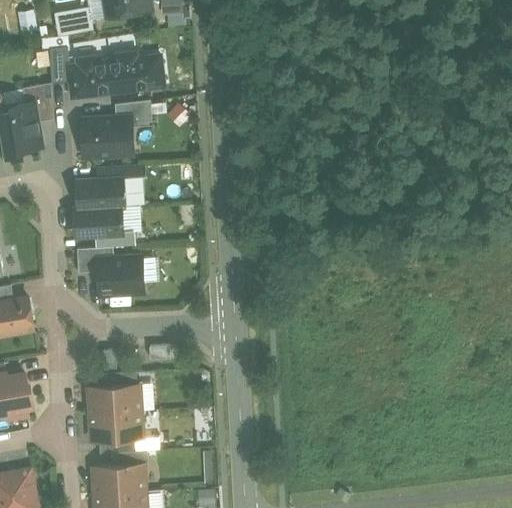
[(106,0),(110,19),(152,11),(149,0),(106,0)]
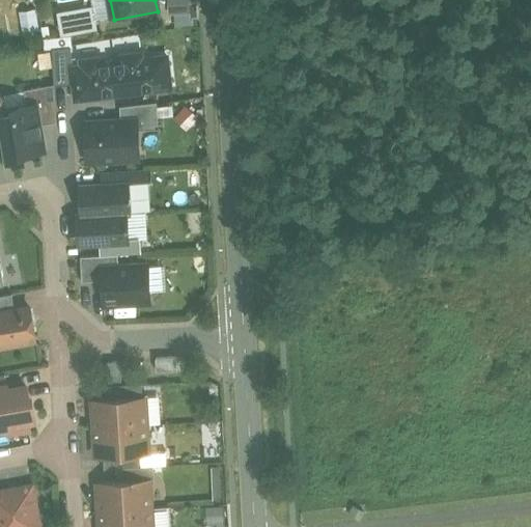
[(89,9),(52,12),(53,37),(90,35),(89,9)]
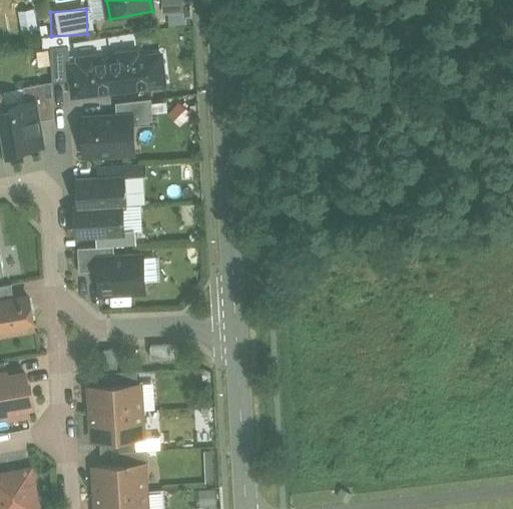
[(69,48),(51,50),(53,84),(53,86),(72,84),(73,83),(71,67),(69,48)]
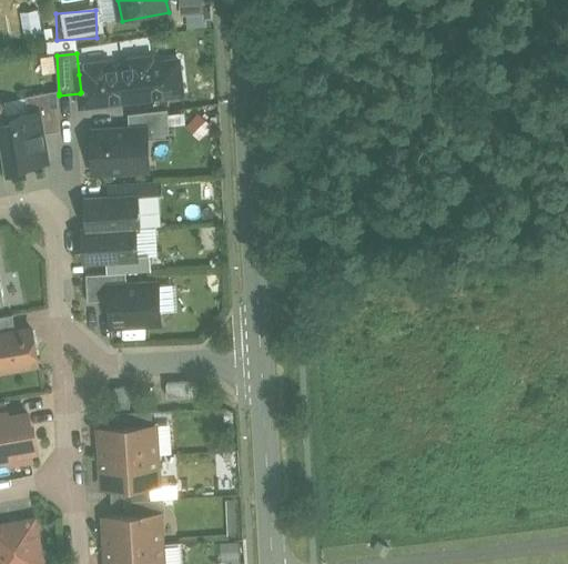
[(132,62),(133,69),(109,71),(108,66),(88,68),(88,73),(79,74),(81,92),(80,93),(82,109),(183,98),(180,63),(153,67),(152,60),(132,62)]
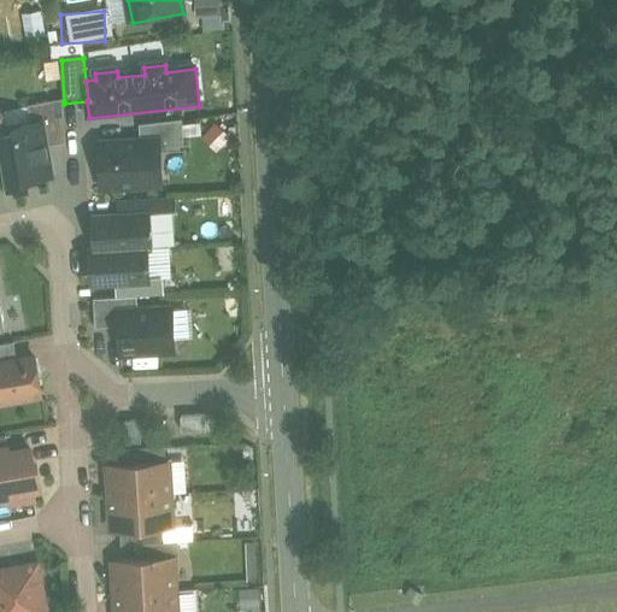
[(64,101),(29,107),(33,125),(42,124),(47,148),(66,145),(64,104),(64,101)]
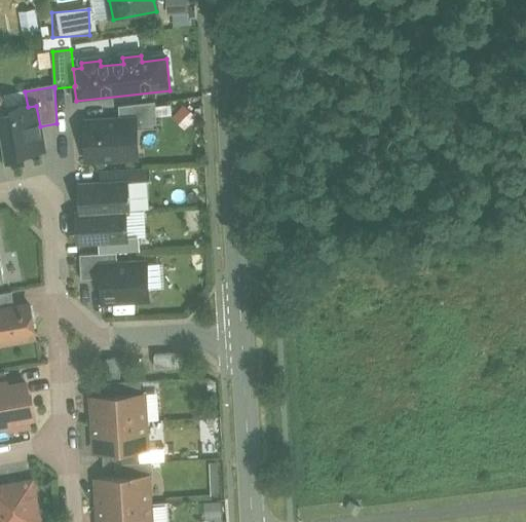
[(156,104),(119,109),(120,123),(137,122),(137,132),(158,131),(156,104)]
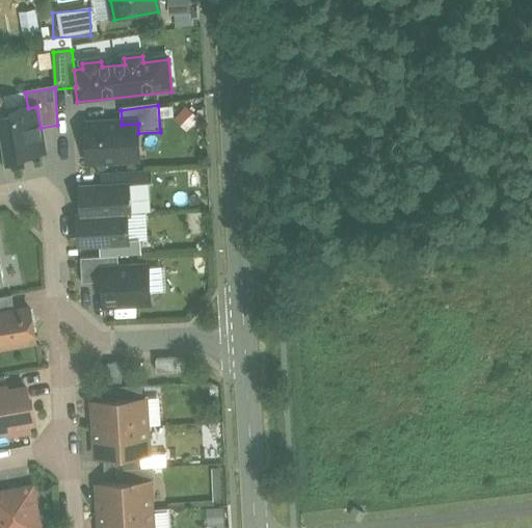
[(28,108),(15,111),(16,119),(1,121),(9,165),(25,162),(24,157),(45,153),(41,128),(36,107),(28,108)]
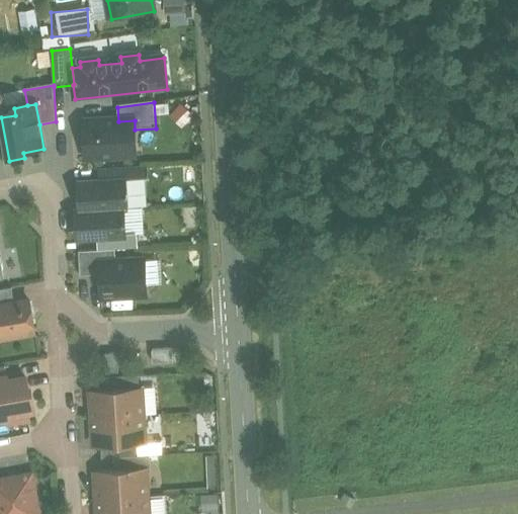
[(118,121),(84,123),(86,159),(137,157),(135,130),(135,120),(118,121)]
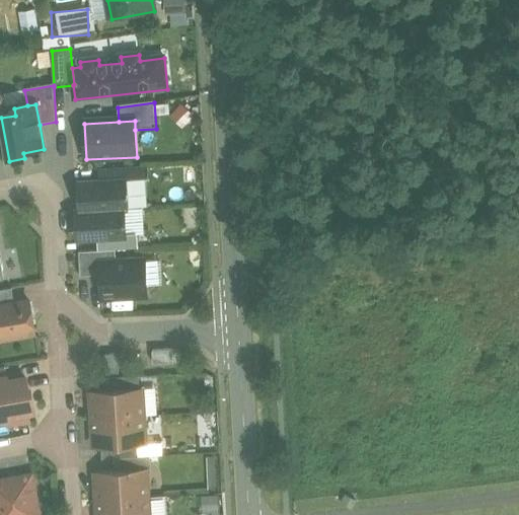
[(127,181),(79,185),(81,212),(81,213),(124,211),(128,211),(127,197),(129,197),(129,196),(127,196),(127,181)]
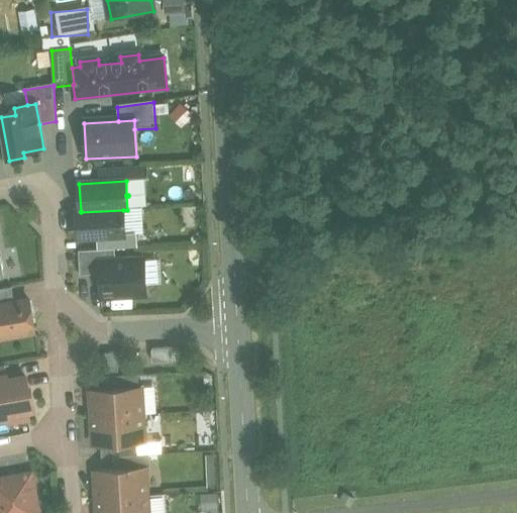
[(123,210),(81,212),(81,211),(77,211),(79,240),(99,239),(125,238),(125,237),(124,224),(125,224),(125,222),(124,222),(123,210)]
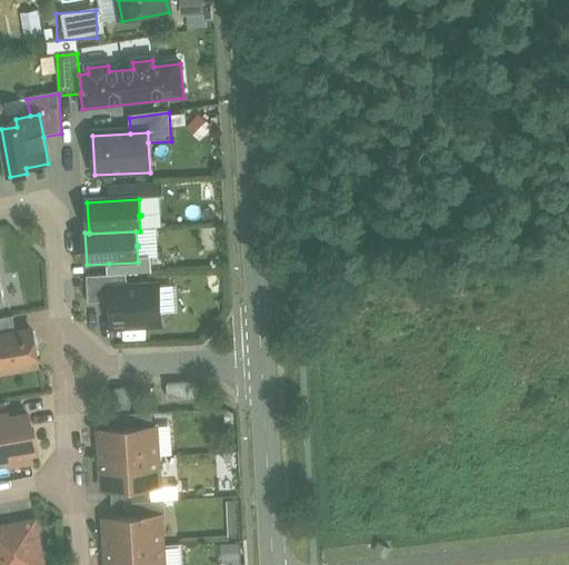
[(138,263),(109,264),(110,277),(127,276),(150,275),(149,260),(138,261),(138,263)]
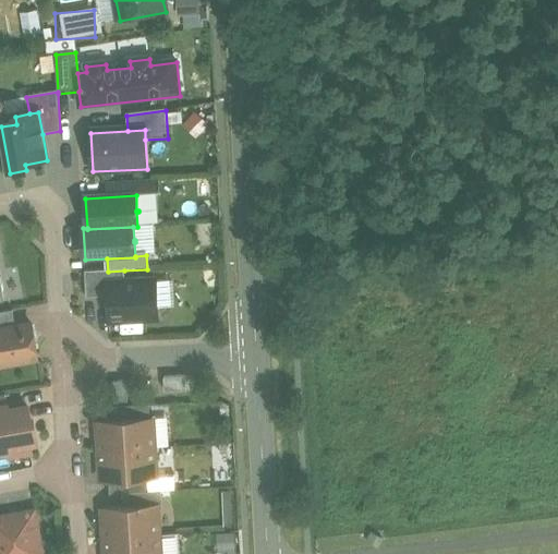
[(108,272),(85,273),(87,299),(109,298),(108,285),(125,284),(124,271),(108,272)]
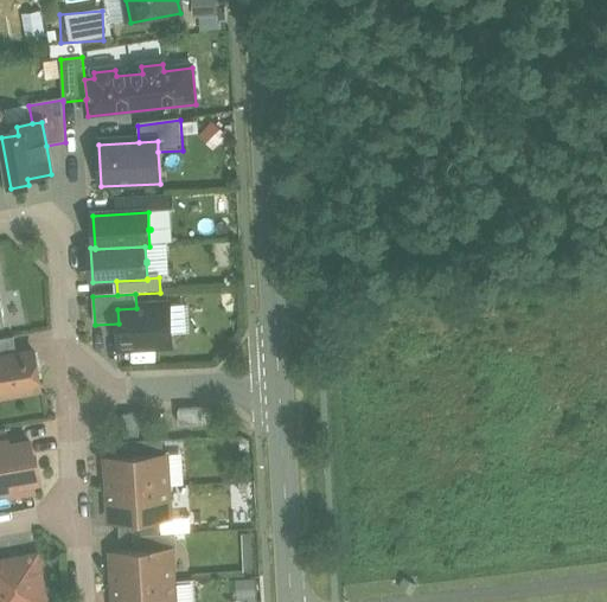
[(136,308),(117,309),(119,324),(120,350),(172,347),(170,307),(136,308)]
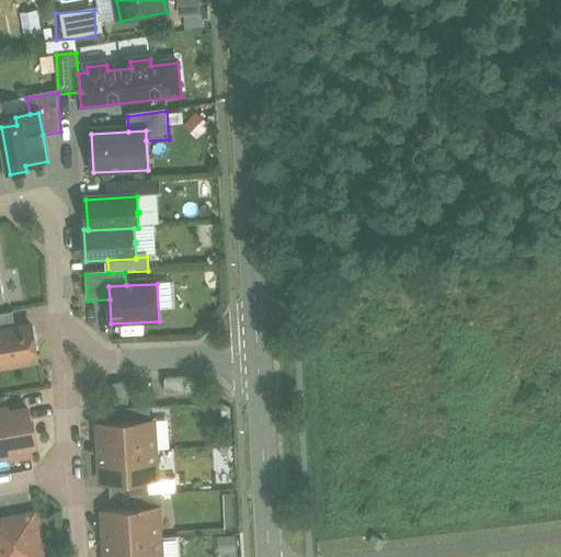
[(0,316),(0,333),(16,331),(13,314),(0,316)]
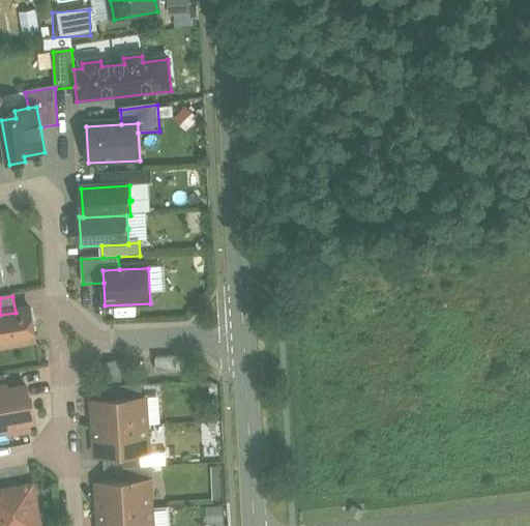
[(16,313),(0,315),(0,347),(36,341),(31,311),(16,313)]
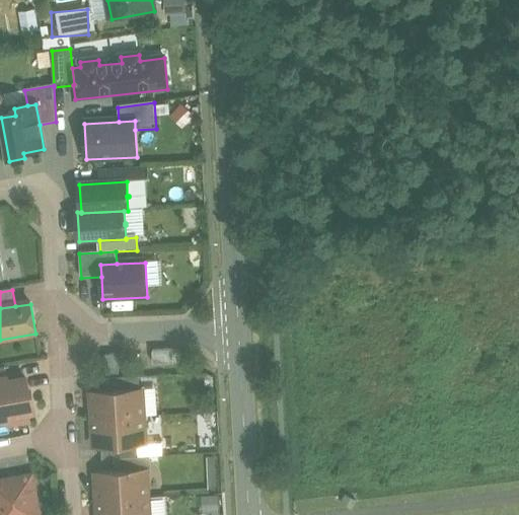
[(172,352),(146,354),(147,366),(173,364),(172,352)]
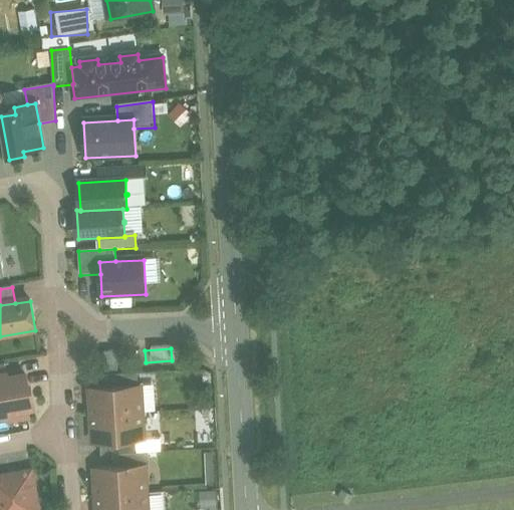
[(118,371),(117,352),(104,352),(106,372),(118,371)]
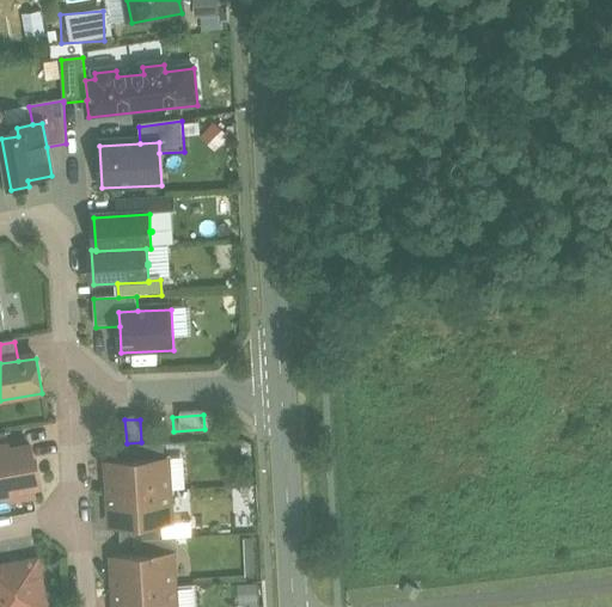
[(165,446),(122,448),(122,464),(165,461),(165,446)]
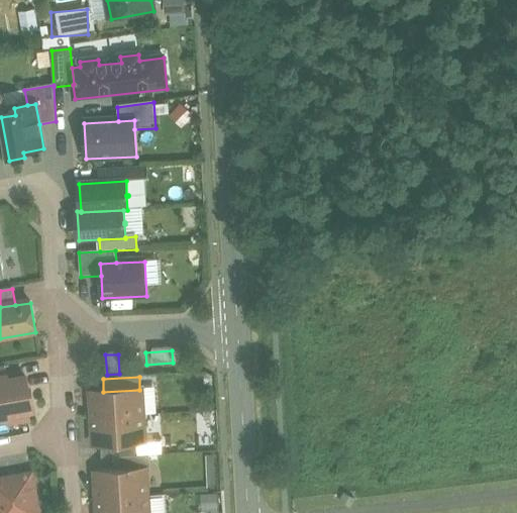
[(27,381),(9,384),(8,379),(0,380),(0,420),(8,419),(9,423),(29,420),(27,411),(32,410),(27,381)]
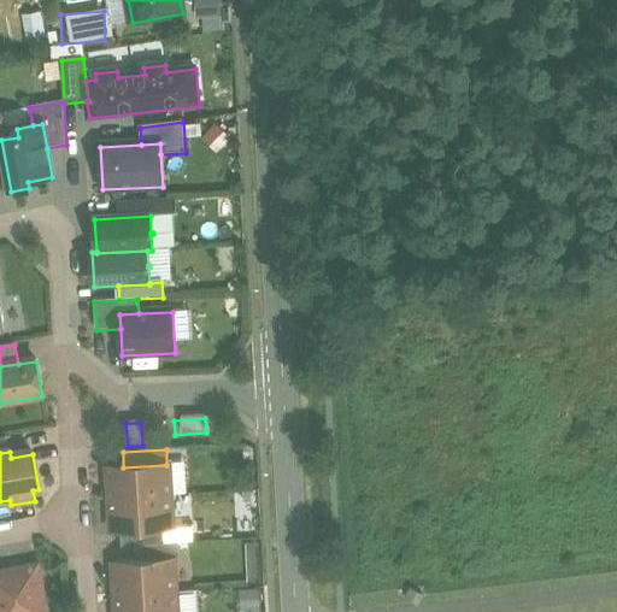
[(123,468),(109,469),(111,501),(171,498),(169,465),(166,465),(123,468)]
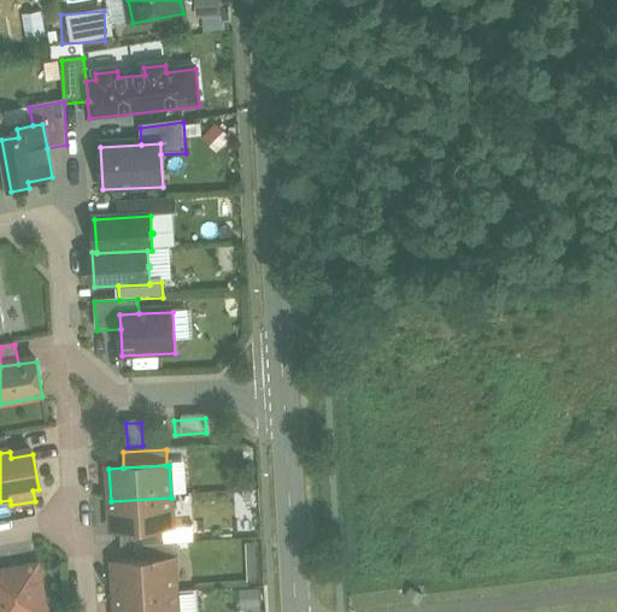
[(171,498),(111,501),(113,534),(122,533),(164,530),(172,530),(171,498)]
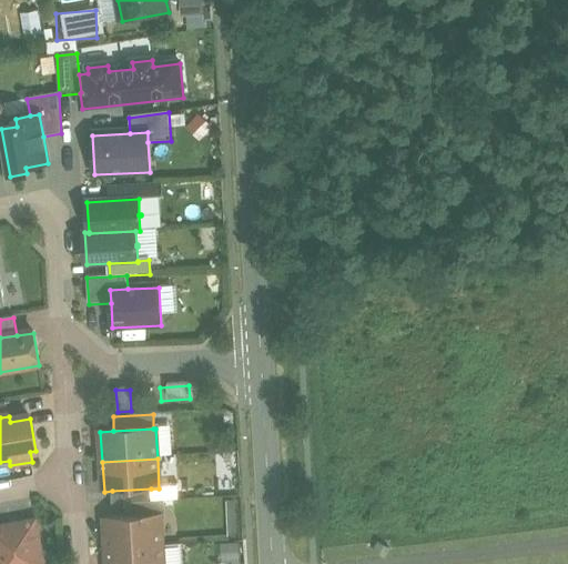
[(151,489),(112,491),(112,505),(124,505),(152,503),(151,489)]
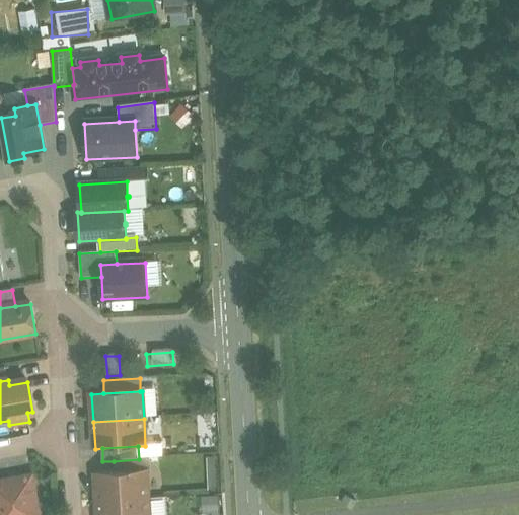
[(139,459),(114,461),(115,473),(147,471),(147,472),(151,472),(150,458),(139,459)]
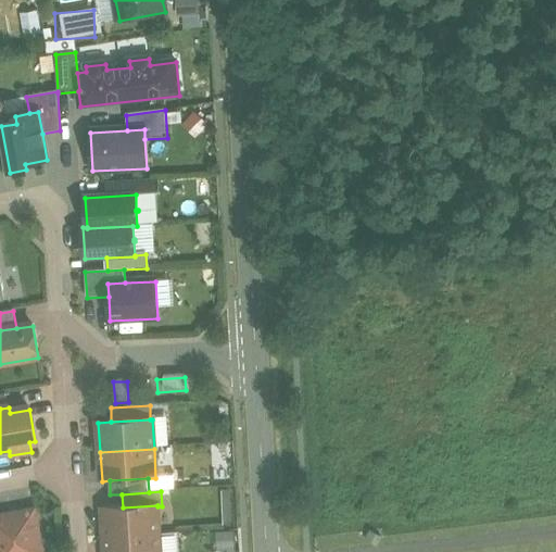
[(123,507),(103,509),(105,538),(159,535),(158,506),(158,505),(123,507)]
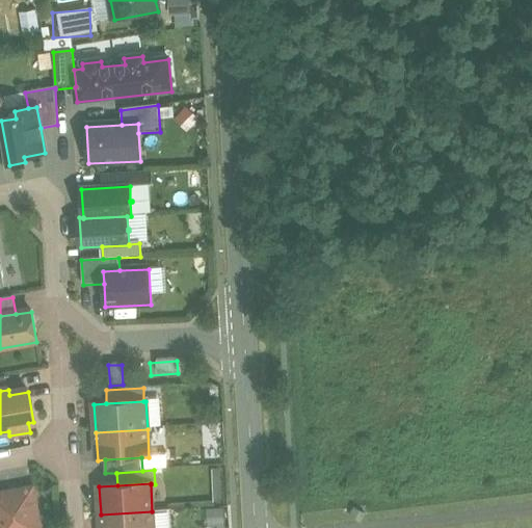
[(30,491),(16,493),(16,494),(4,496),(4,495),(0,496),(0,527),(38,527),(34,499),(32,499),(30,491)]
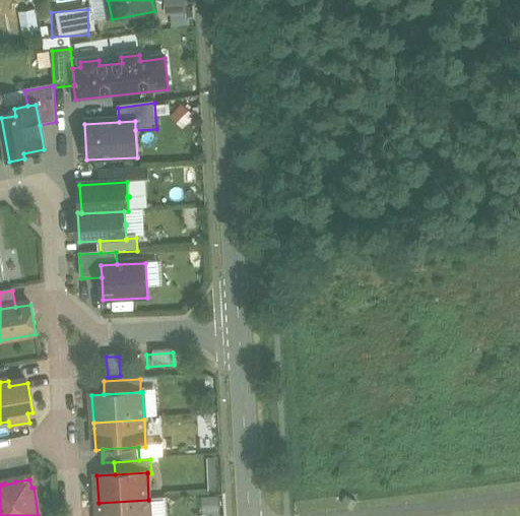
[(149,515),(148,500),(99,503),(99,515),(149,515)]
